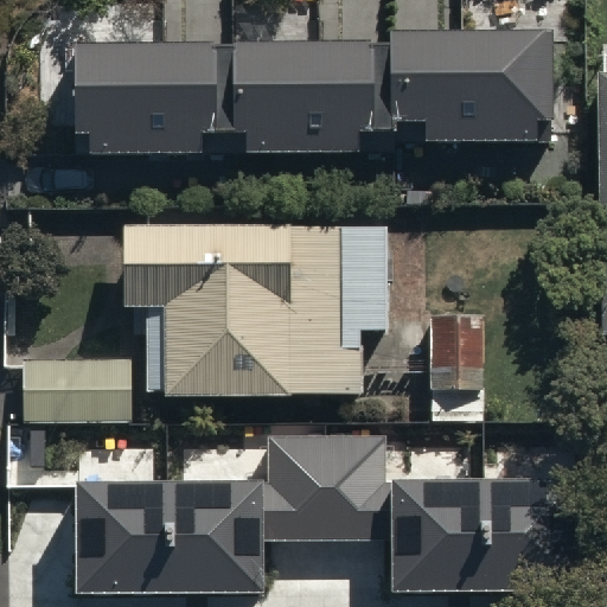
[(393,42),(75,43),(75,133),(89,132),(89,153),(199,153),(199,131),(248,129),(248,149),(358,149),(358,132),(396,132),(396,123),(425,123),(425,141),(538,140),(538,121),(555,121),(554,29),(391,30),(393,42)]
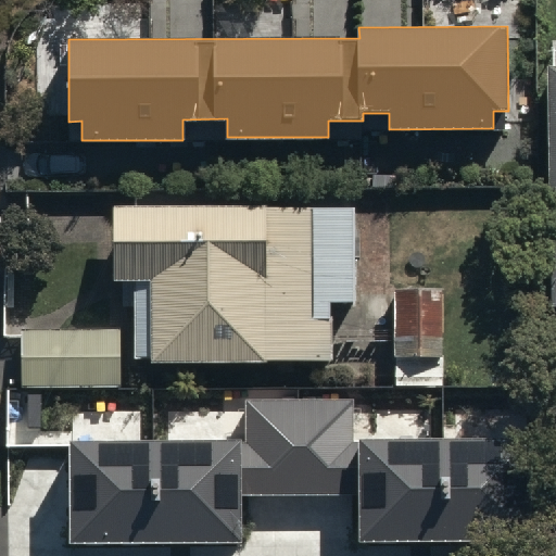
[(555,54),(550,55),(546,299),(555,298),(555,54)]
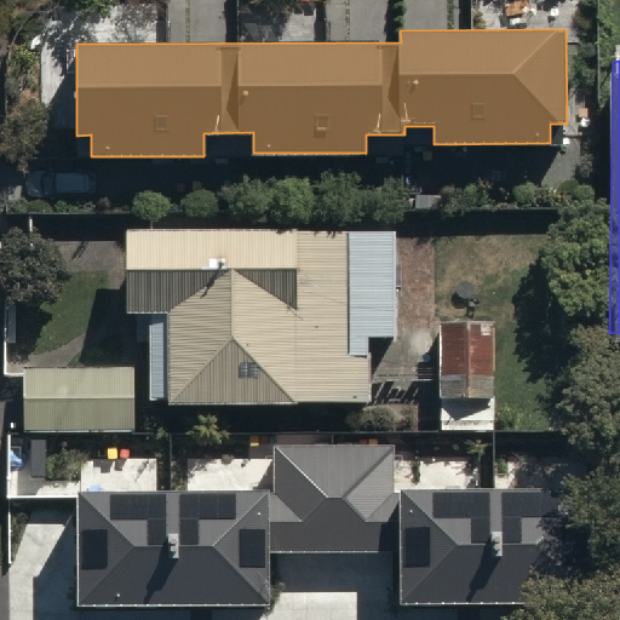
[(396,213),(125,212),(124,299),(150,299),(149,385),(368,386),(368,323),(396,323),(396,213)]
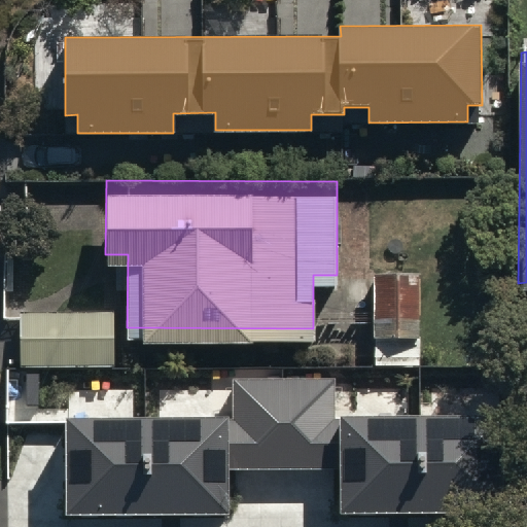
[(373,258),(373,327),(420,327),(420,258),(373,258)]
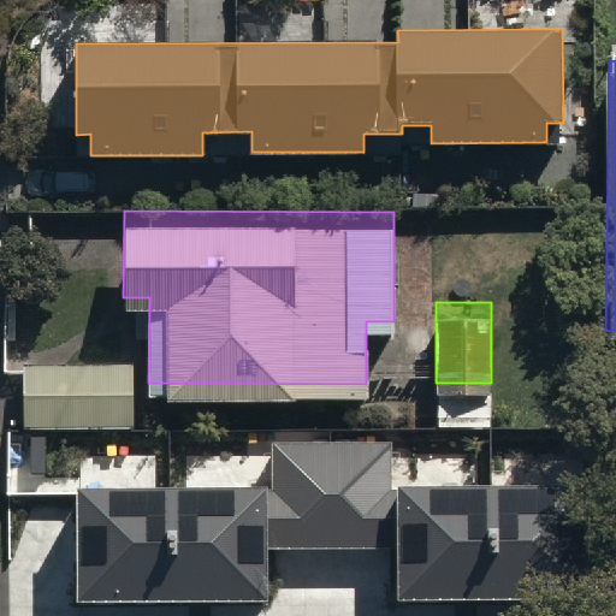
[(138,355),(24,356),(24,421),(138,421),(138,355)]
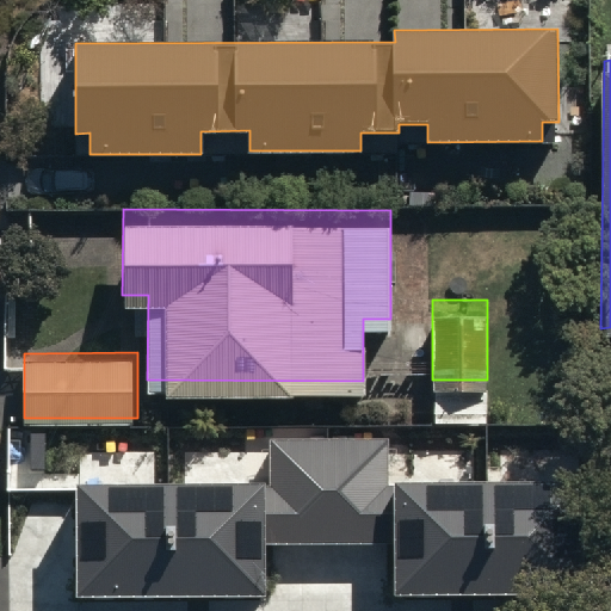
[(270,487),(79,488),(79,598),(269,597),(269,545),(393,544),(394,597),(580,596),(579,480),(389,481),(389,438),(269,438),(270,487)]
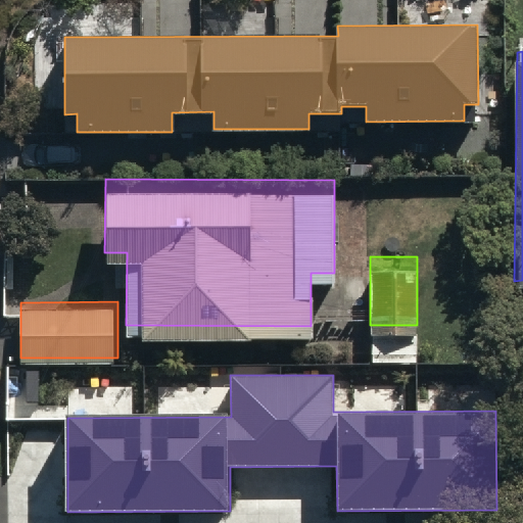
All buildings are outlined.
